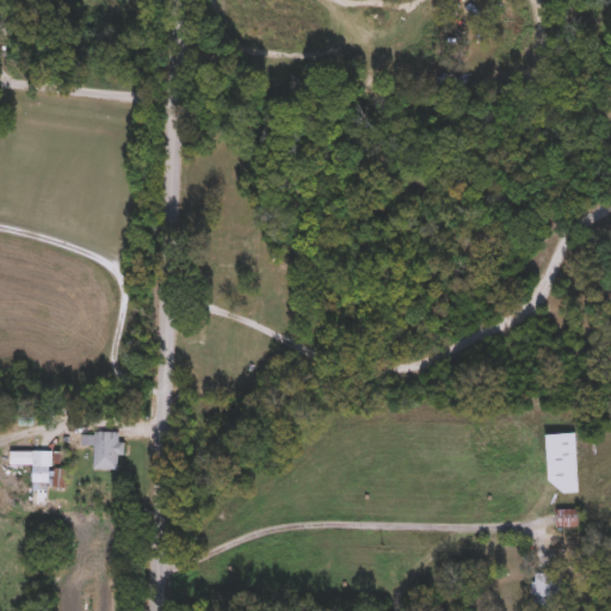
[(298,341),(301,325),(284,322),(282,339),(298,341)]
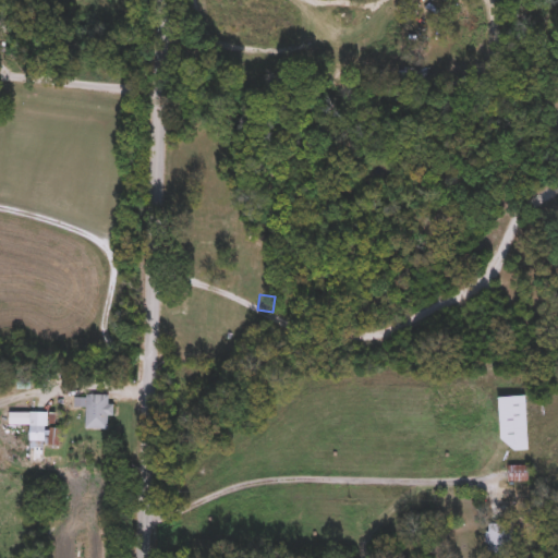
[(110,417),(108,417),(108,429),(85,429),(85,396),(110,396),(110,417)]
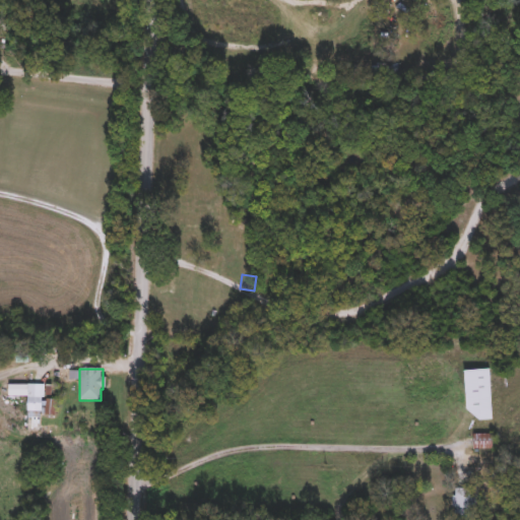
[(491,370),(492,419),(466,419),(465,371),(491,370)]
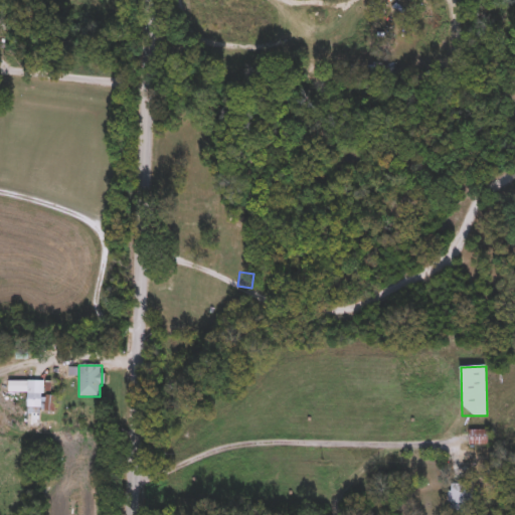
[(42,383),(41,408),(26,407),(27,382),(42,383)]
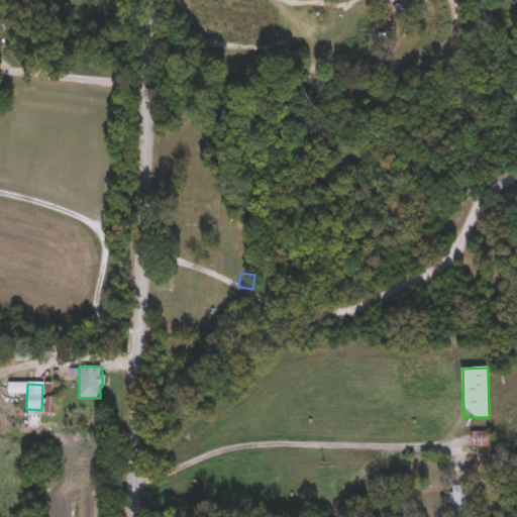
[(471,432),(490,432),(490,448),(471,448),(471,432)]
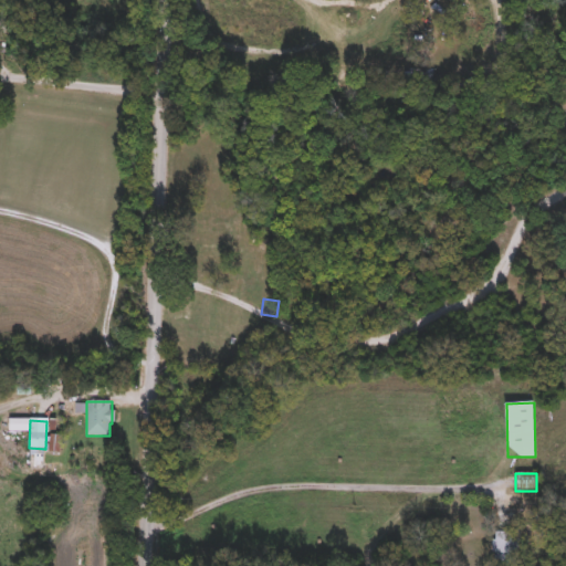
[(493,565),(492,533),(511,533),(512,565),(493,565)]
